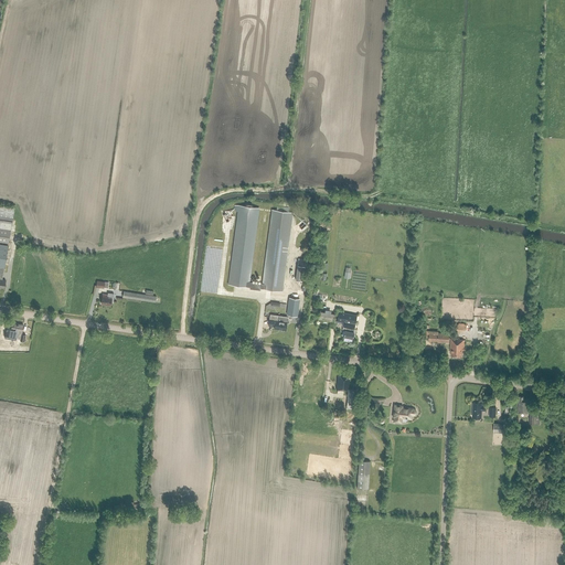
[(0,242),(9,244),(14,208),(0,204),(0,242)]
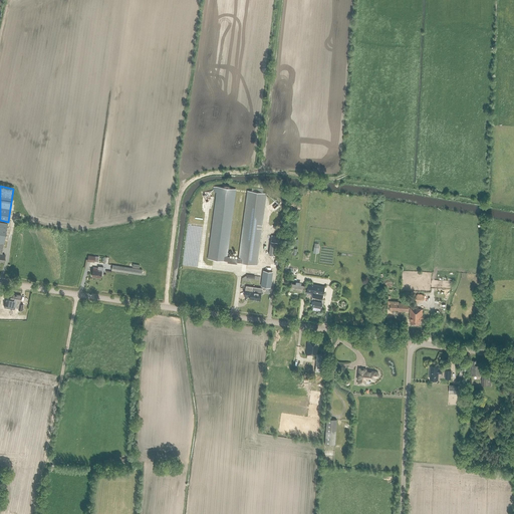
[(217,187),(213,188),(213,191),(214,193),(216,193),(208,259),(227,261),(227,263),(237,264),(237,262),(257,265),(266,194),(262,193),(263,189),(252,188),(251,192),(247,191),(238,258),(227,257),(236,189),(217,187)]
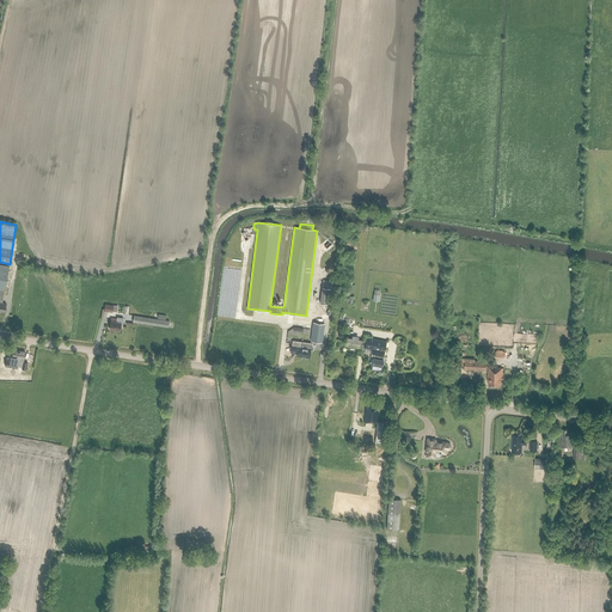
[(334,281),(323,280),(320,304),(330,305),(334,281)]
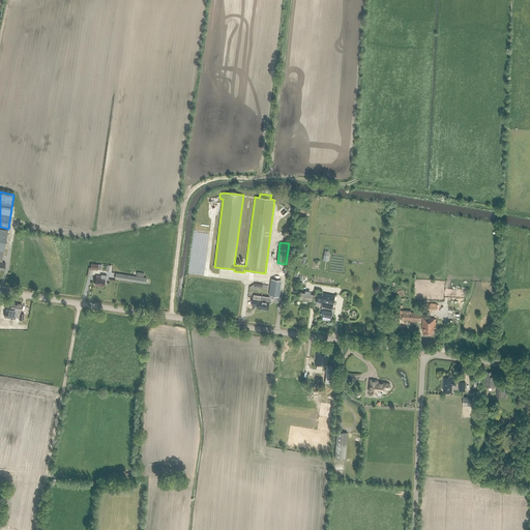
[(146,278),(116,273),(115,278),(146,284),(146,278)]
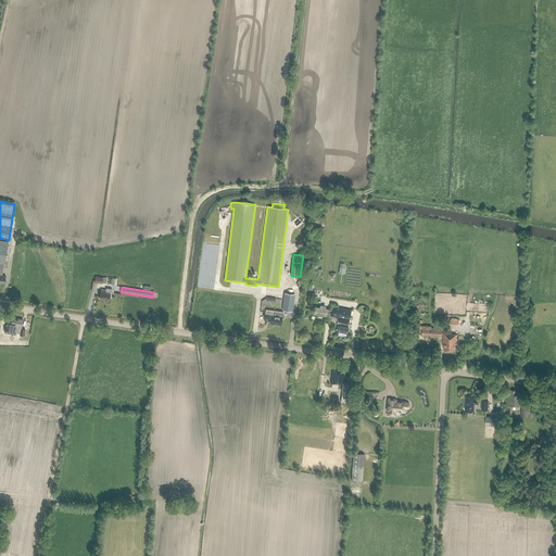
[(109,301),(110,297),(112,298),(113,289),(106,288),(105,290),(101,290),(100,300),(109,301)]
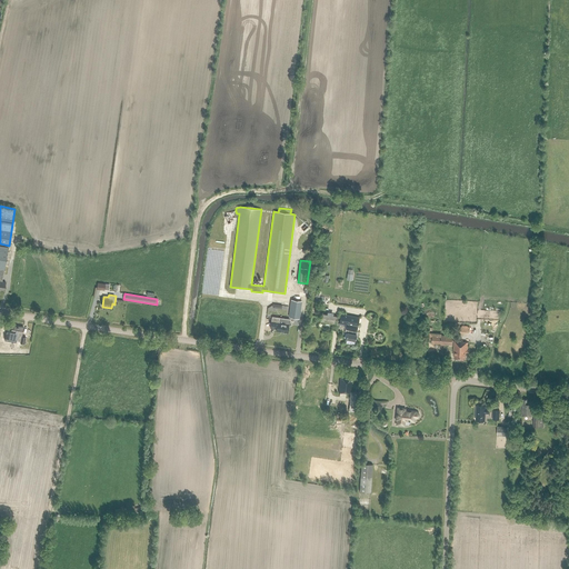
[(299,318),(301,301),(291,300),(289,317),(299,318)]
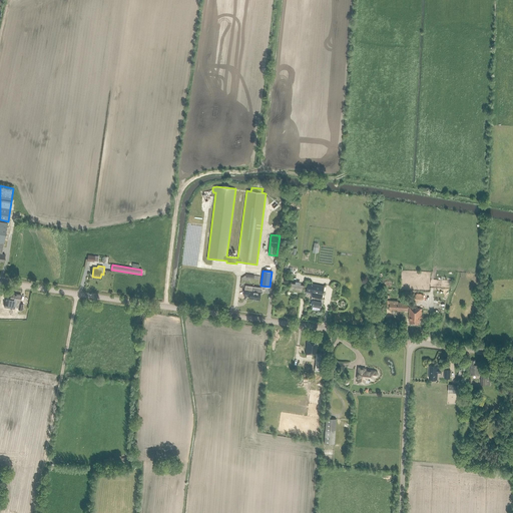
[(304,292),(305,286),(290,283),(289,290),(304,292)]
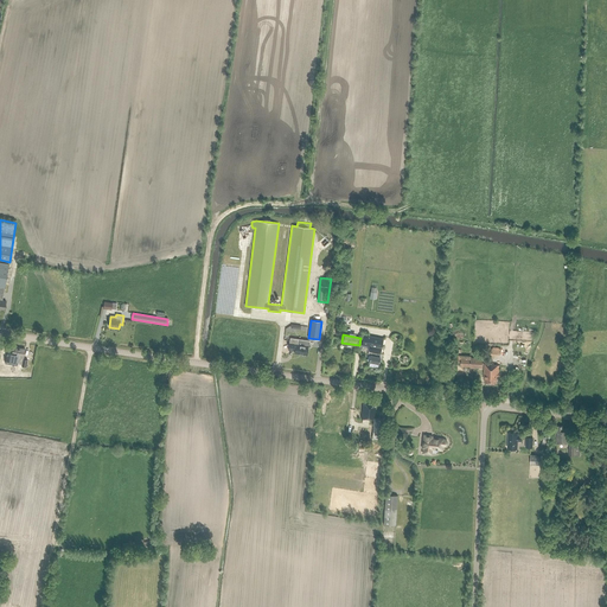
[(362,344),(370,346),(369,351),(369,352),(370,353),(369,362),(379,364),(379,357),(381,355),(381,349),(382,344),(383,339),(365,336),(363,336),(362,344)]
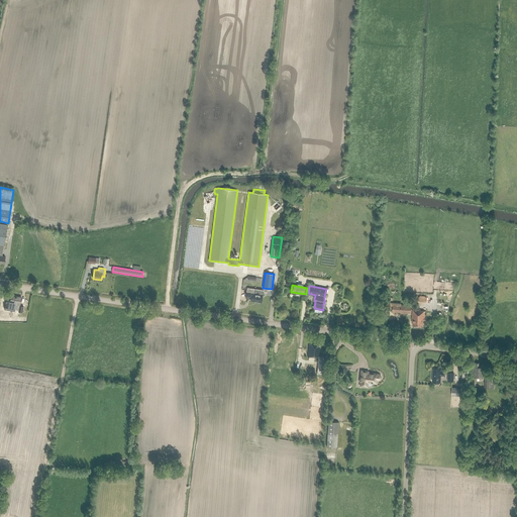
[(250,299),(250,301),(261,302),(262,296),(263,296),(266,295),(264,292),(265,290),(246,288),(246,292),(245,298),(250,299)]
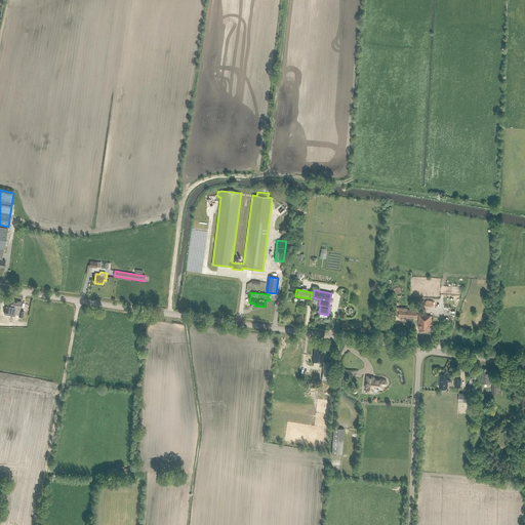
[(21,308),(22,301),(11,300),(10,309),(15,310),(16,307),(21,308)]
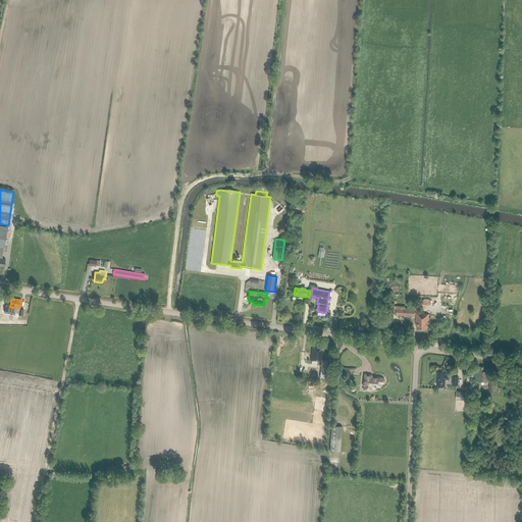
[(394,312),(397,312),(397,315),(404,316),(414,317),(415,309),(405,308),(405,306),(394,306),(394,312)]
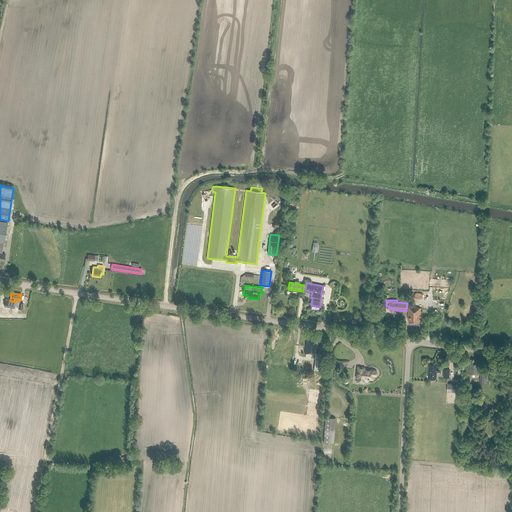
[(416,307),(408,307),(408,319),(408,322),(419,323),(419,318),(420,318),(421,308),(420,308),(416,308),(416,307)]
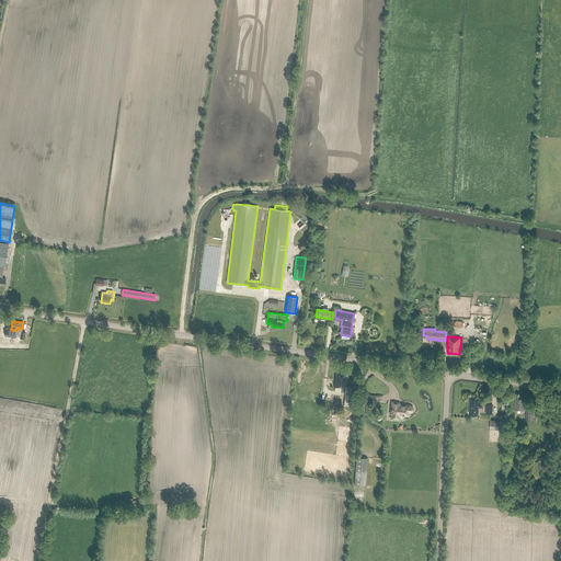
[(353,407),(354,398),(354,388),(346,387),(347,376),(345,376),(346,370),(342,370),(342,371),(335,371),(335,375),(333,387),(345,388),(344,397),(344,405),(353,407)]
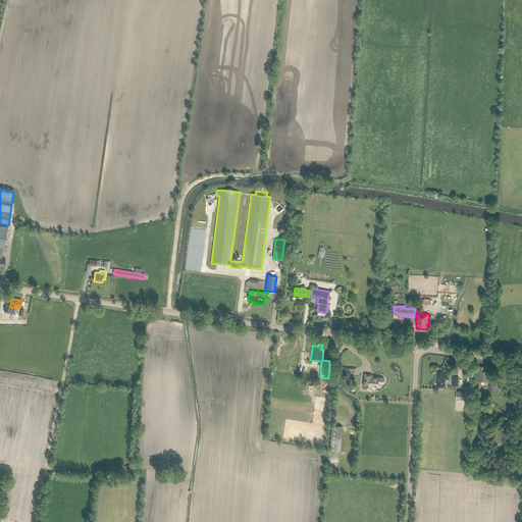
[(489,372),(489,369),(484,368),(484,366),(480,366),(480,369),(479,369),(478,381),(487,381),(488,372),(489,372)]
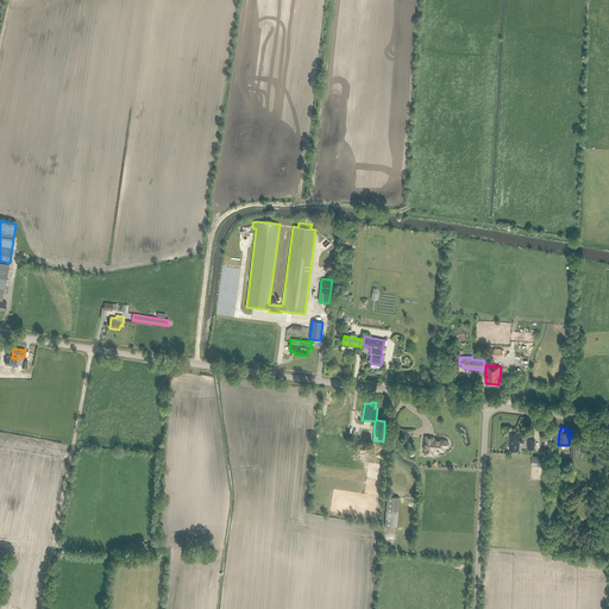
[(523,443),(523,437),(520,437),(520,434),(510,434),(509,450),(519,450),(519,443),(523,443)]
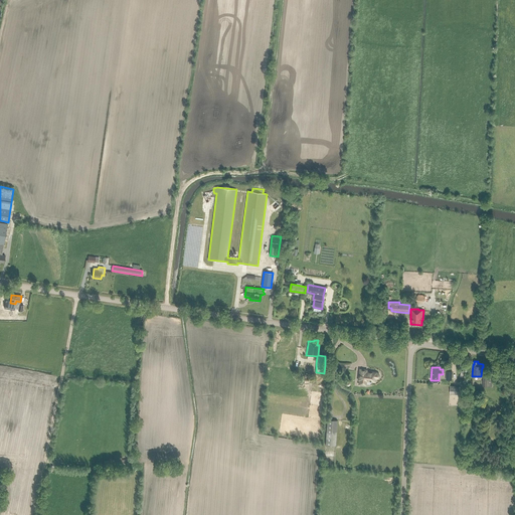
[(378,374),(376,373),(376,372),(371,372),(366,372),(366,370),(360,369),(358,380),(359,380),(359,384),(366,385),(366,381),(375,382),(375,378),(376,378),(377,377),(378,376),(378,375),(378,374)]
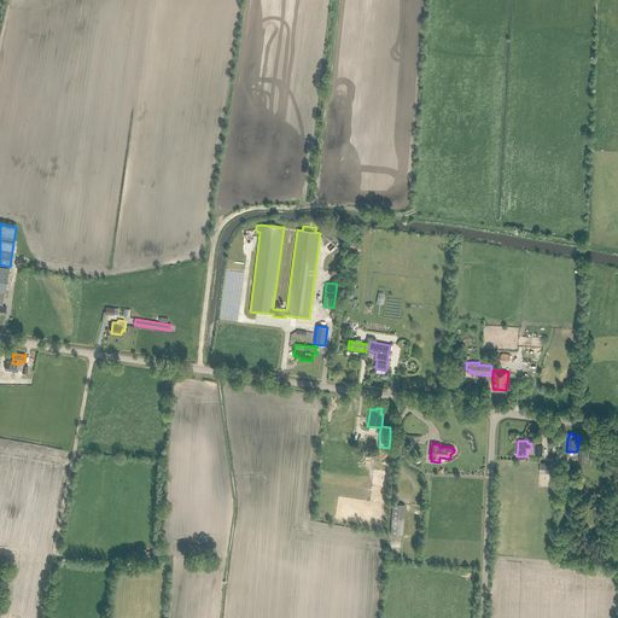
[(590,464),(590,453),(578,452),(578,464),(590,464)]
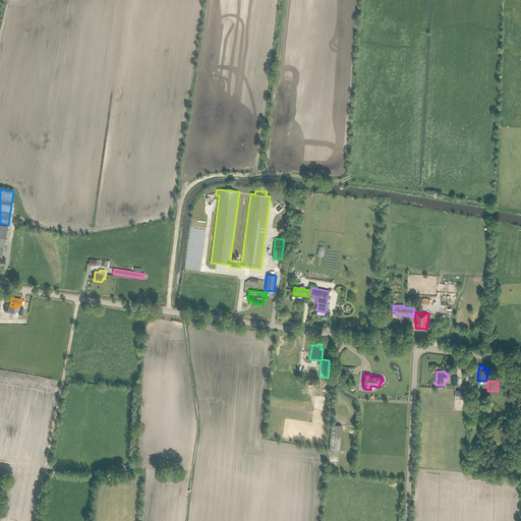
[(465,391),(456,390),(455,399),(465,399),(465,391)]
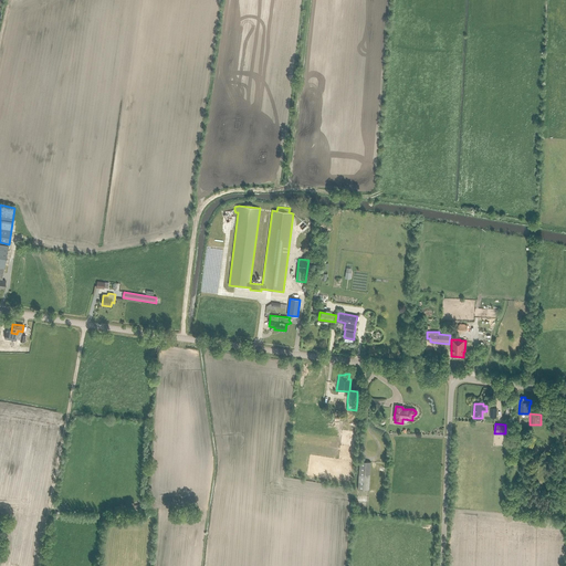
[(369,491),(370,462),(359,461),(357,490),(369,491)]
